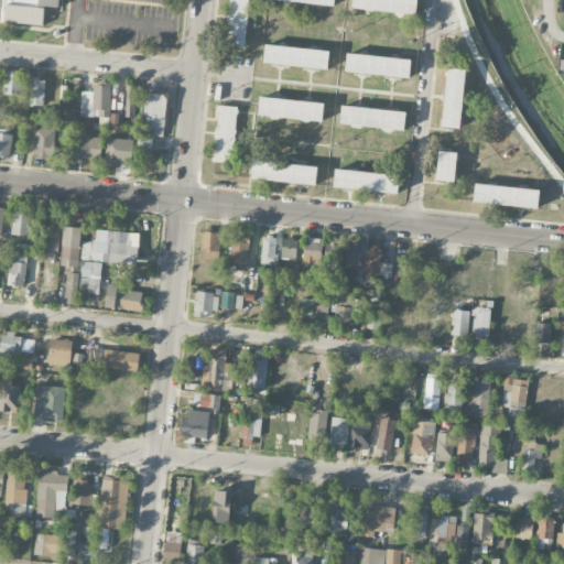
[(44,25),(45,7),(60,8),(60,0),(3,0),(4,2),(3,22),(44,25)]
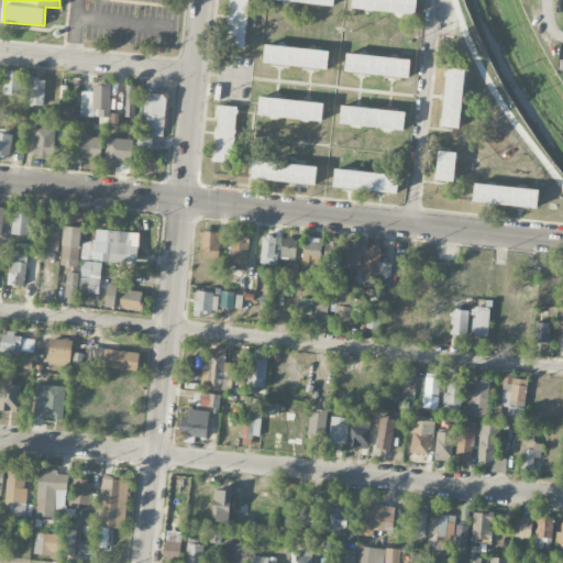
[(246,0),(227,0),(224,46),(245,47),(246,0)]
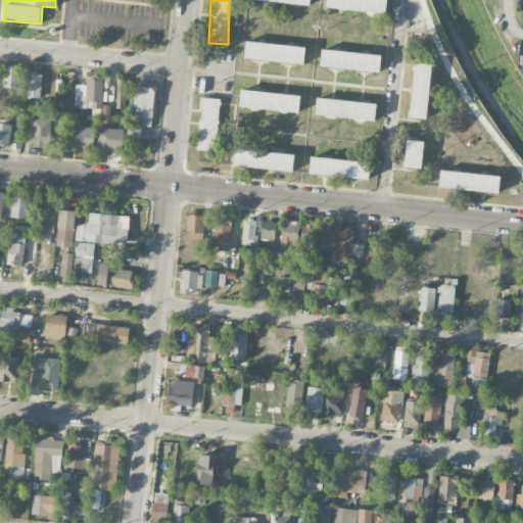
[(386,12),(386,0),(326,0),(326,9),(386,12)]
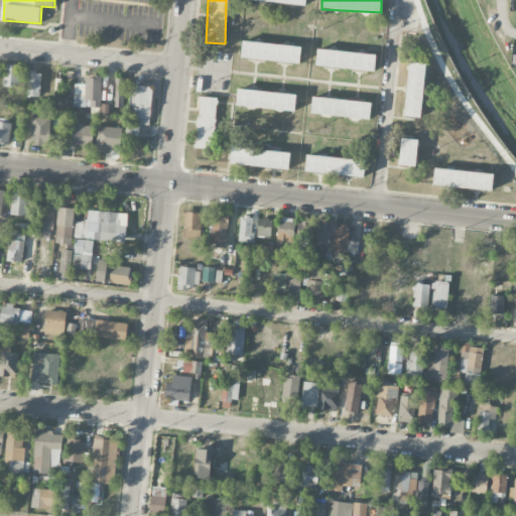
[(240,56),(299,65),(301,47),(242,40),(240,56)]
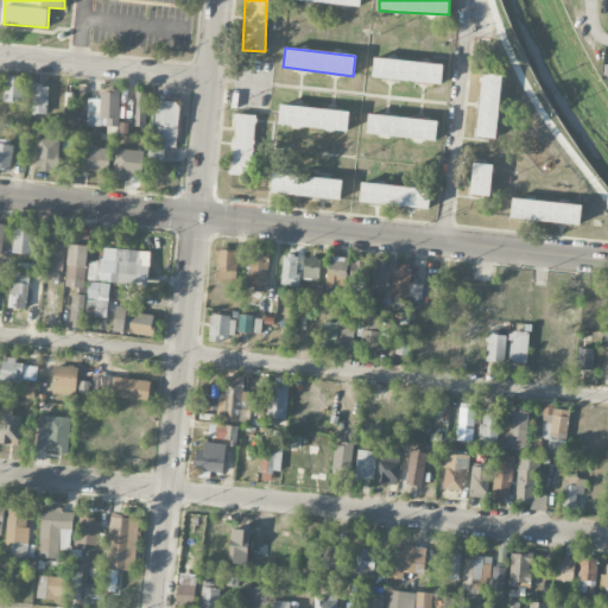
[(443,64),(373,57),(371,77),(442,84),(443,64)]
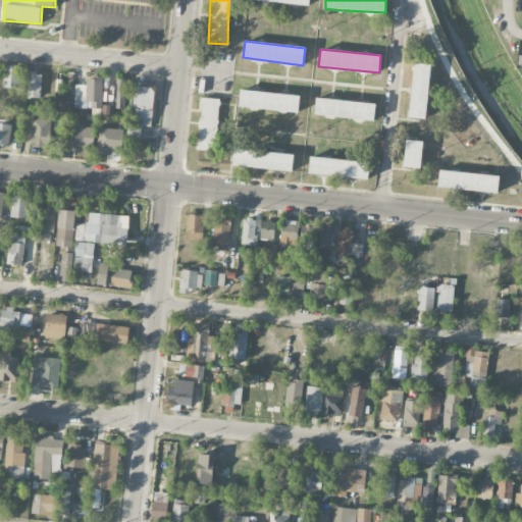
[(427,119),(430,64),(412,63),(409,118),(427,119)]
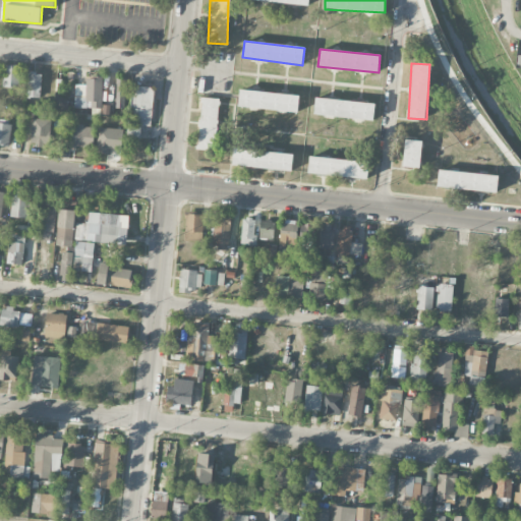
[(20,65),(3,65),(3,88),(19,88),(20,65)]
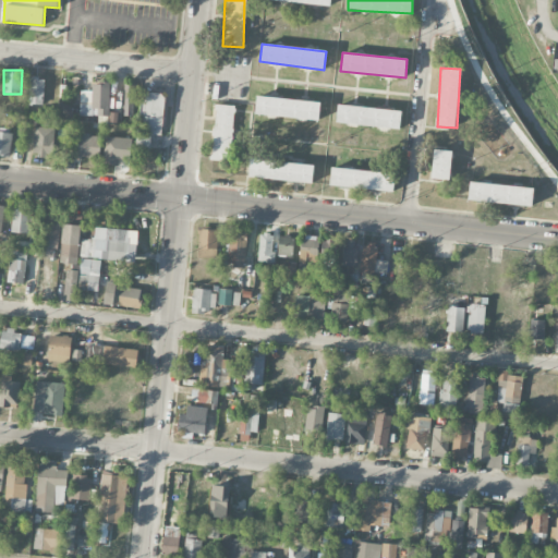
[(44,105),(44,79),(31,77),(29,105),(44,105)]
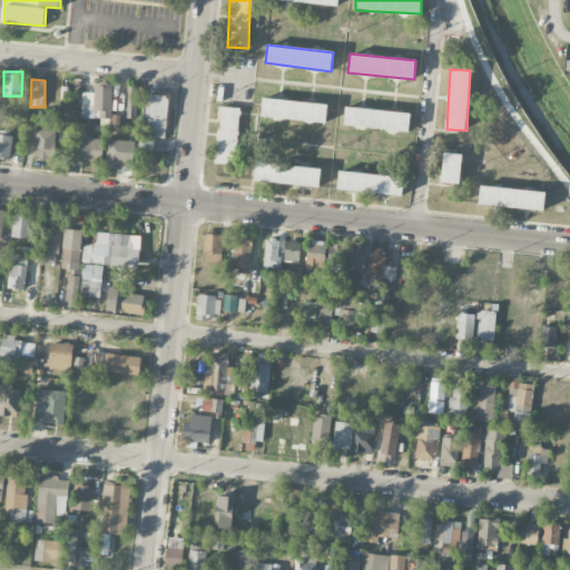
[(94,86),(94,94),(81,94),(80,117),(111,118),(112,86),(94,86)]
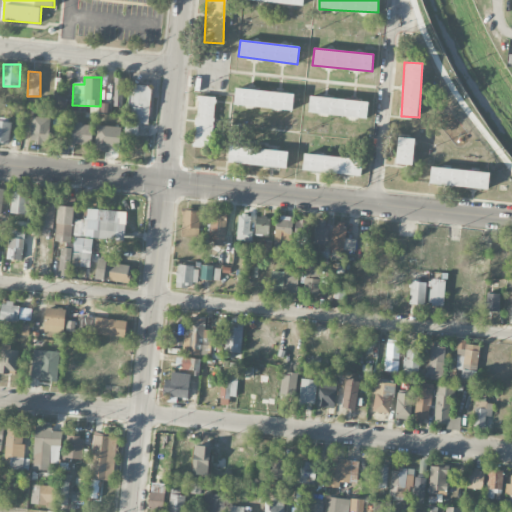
[(124,79),(114,78),(113,107),(123,107),(124,79)]
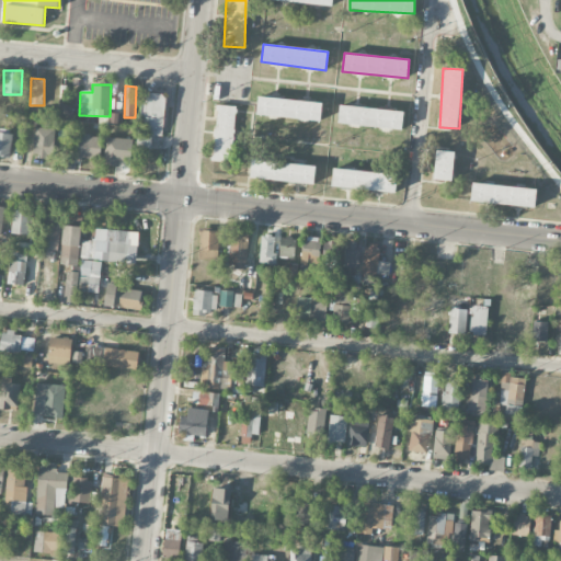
[(162,136),(165,94),(144,92),(140,132),(137,132),(135,149),(151,150),(152,136),(162,136)]
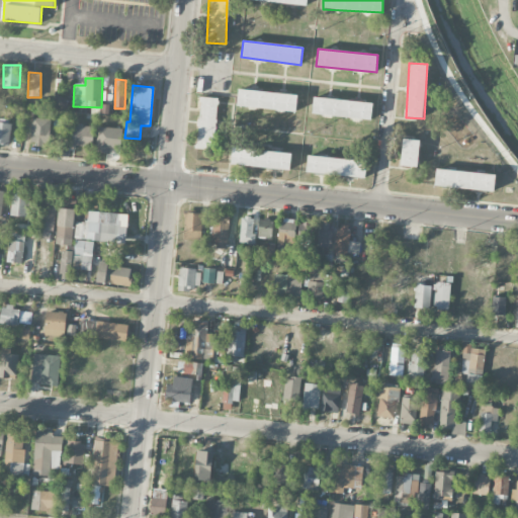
[(296,110),(297,94),(238,90),(237,107),(296,110)]
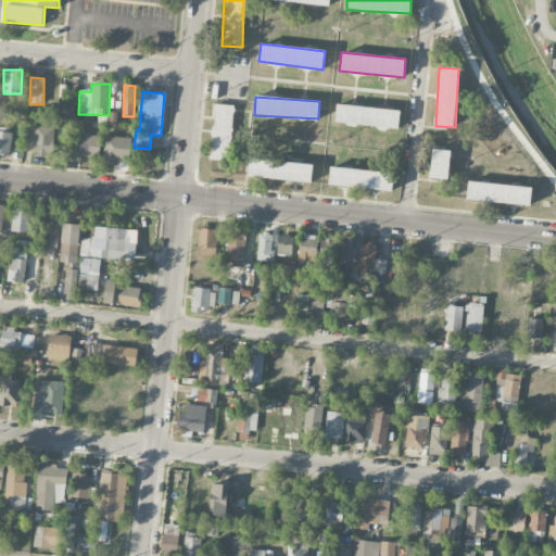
[(211,160),(229,161),(231,105),(213,104),(211,160)]
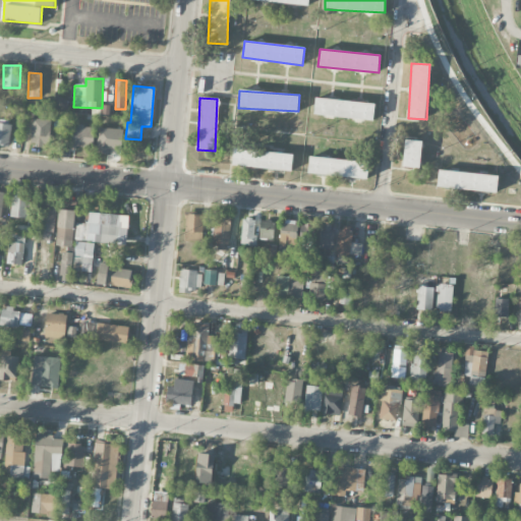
[(374,102),(315,99),(314,116),(373,119),(374,102)]
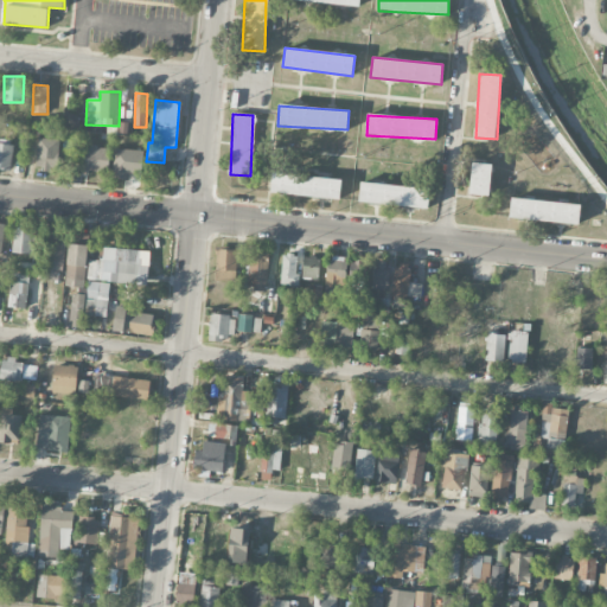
[(58,171),(59,139),(36,138),(34,170),(58,171)]
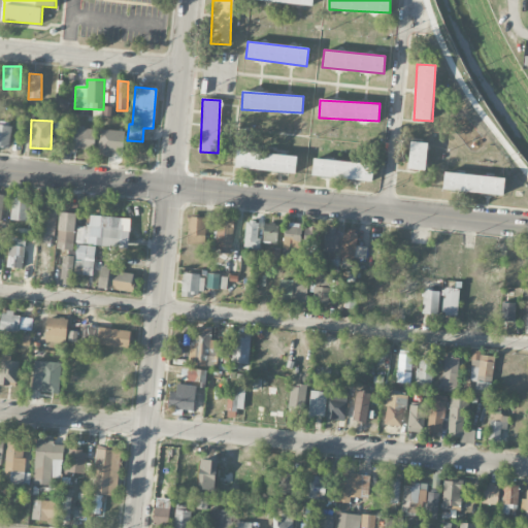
[(12,127),(0,124),(0,146),(9,149),(12,127)]
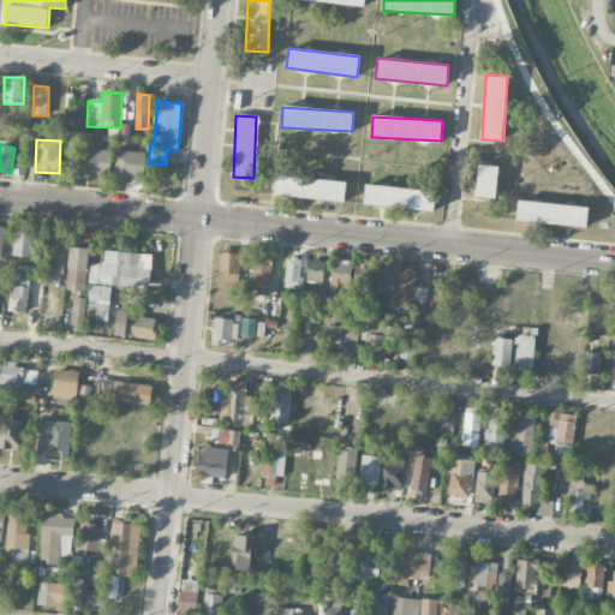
[(111,175),(113,150),(83,148),(81,173),(111,175)]
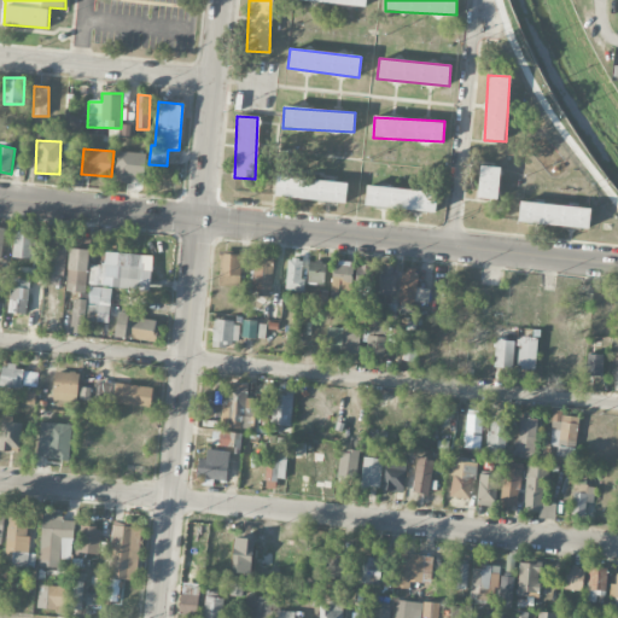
[(478,197),(497,200),(501,168),(482,165),(478,197)]
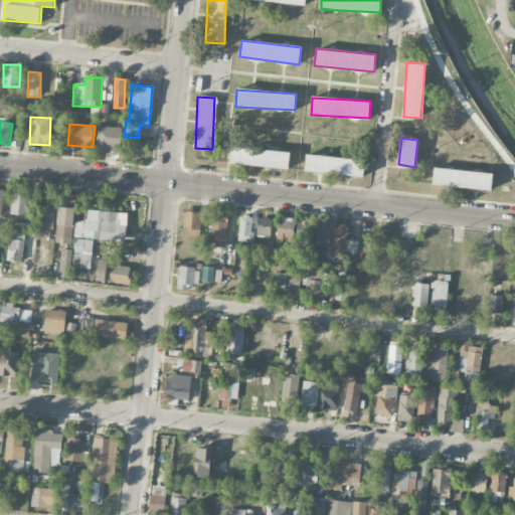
[(230,165),(289,168),(290,151),(230,148),(230,165)]
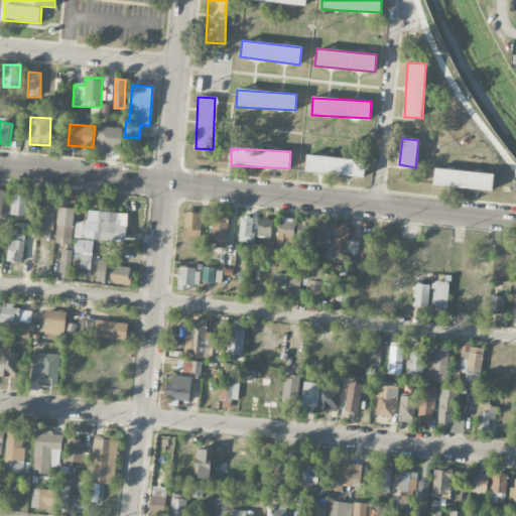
[(303,172),(365,176),(366,159),(305,155),(303,172)]
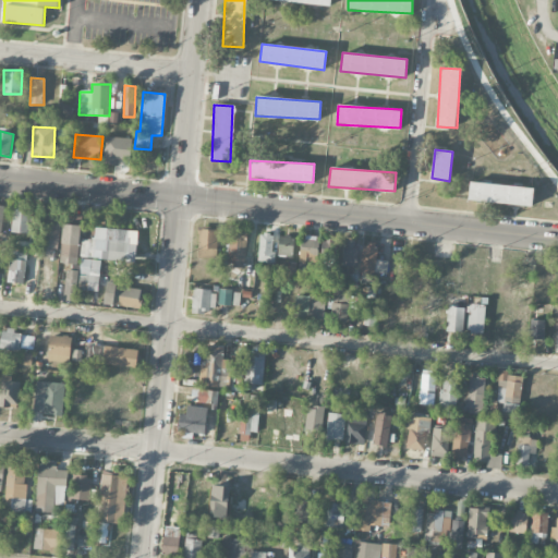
[(468,199),(532,207),(534,189),(470,181),(468,199)]
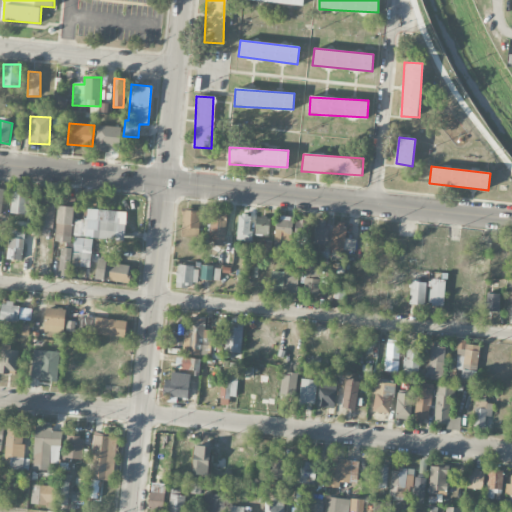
[(31,193),(12,192),(11,213),(30,214),(31,193)]
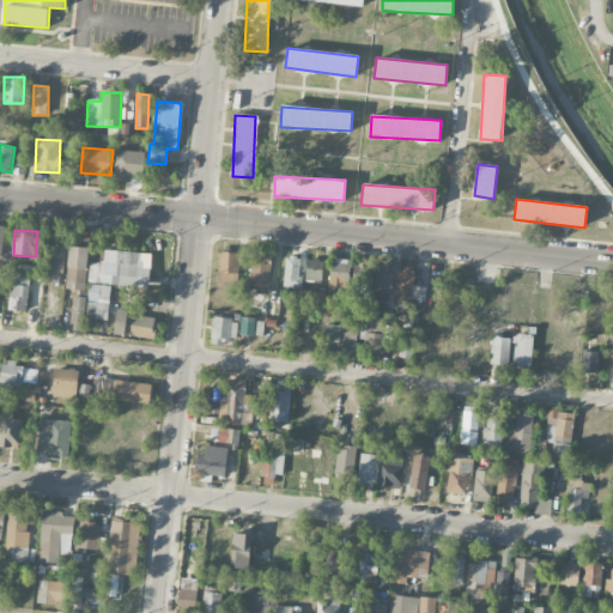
[(66,238),(49,237),(48,273),(65,273),(66,238)]
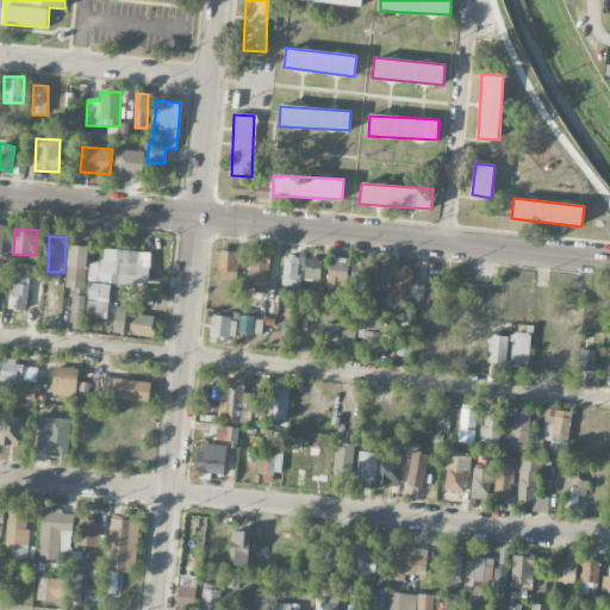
[(86,288),(88,246),(68,246),(66,287),(86,288)]
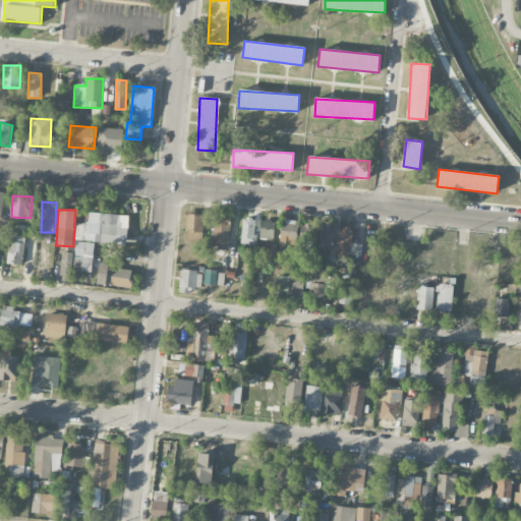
[(128,215),(81,213),(80,222),(76,222),(75,241),(127,243),(128,215)]
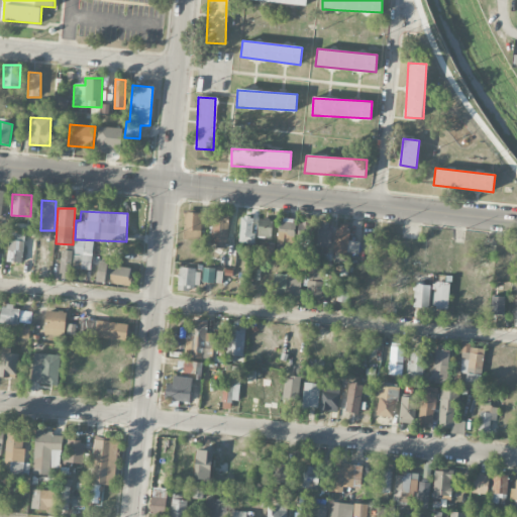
[(202,212),(184,212),(183,236),(201,237),(202,212)]
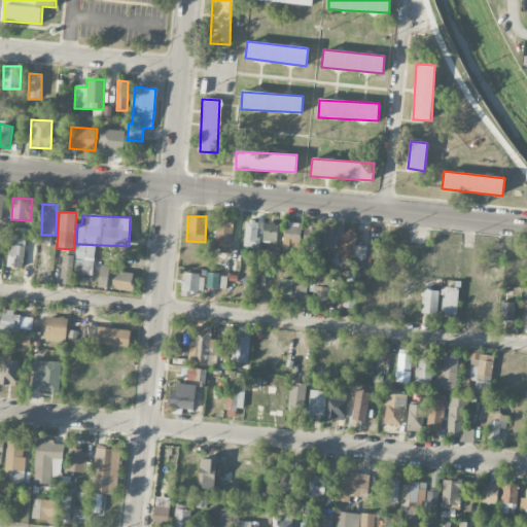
[(233,218),(216,218),(215,249),(232,250),(233,218)]
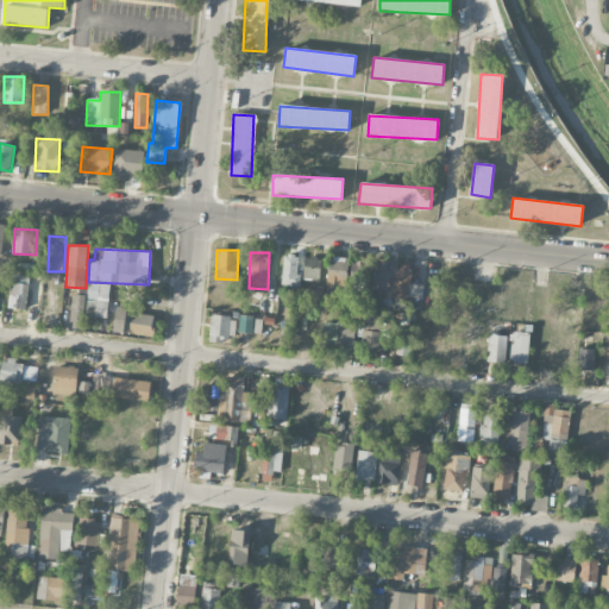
[(281,286),(297,287),(299,256),(282,255),(281,286)]
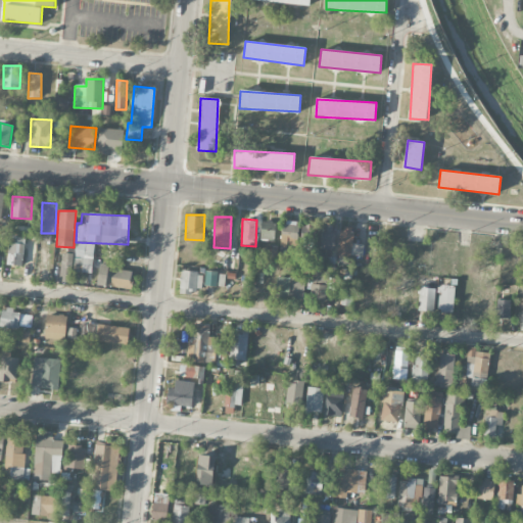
[(260,240),(275,240),(275,222),(260,222),(260,240)]
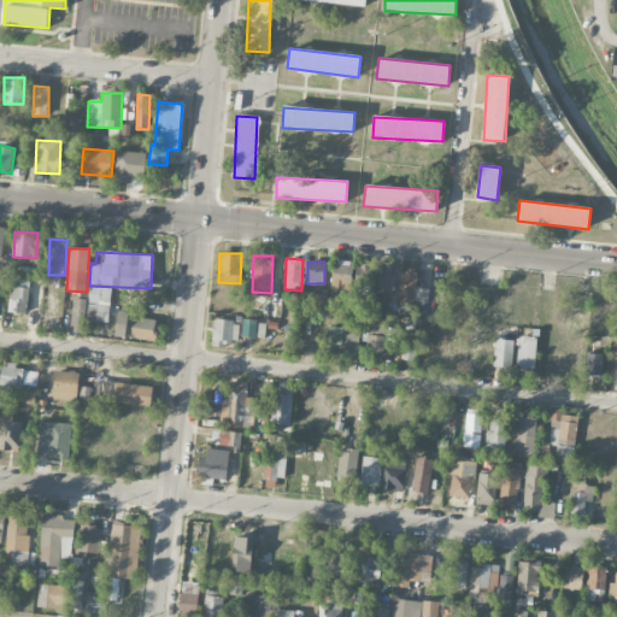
[(351,295),(353,262),(333,262),(331,292),(315,291),(315,305),(341,306),(342,294),(351,295)]
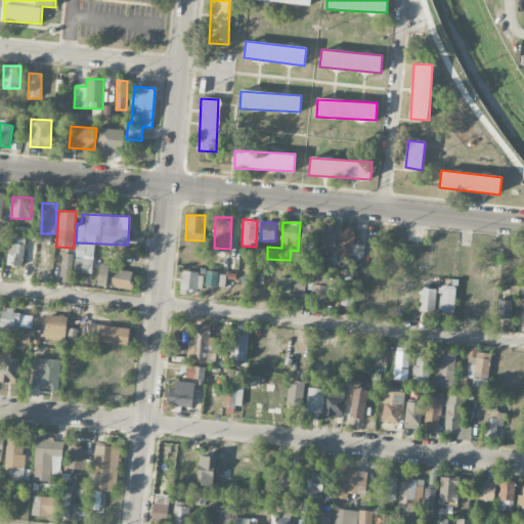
[(316,226),(302,226),(302,241),(316,241),(316,226)]
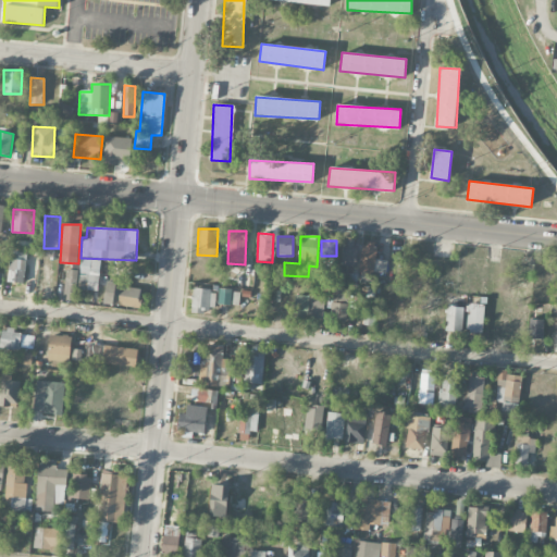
[(357,240),(343,240),(343,265),(356,265),(357,240)]
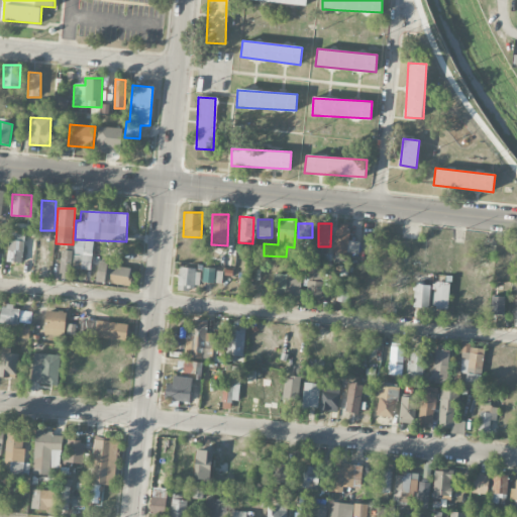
[(333,252),(358,254),(359,241),(348,240),(349,226),(336,225),(333,252)]
